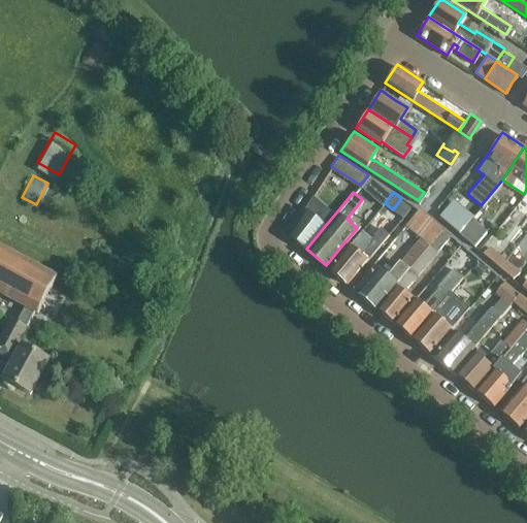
[(313,194),(287,232),(306,249),(325,226),(335,214),(313,194)]
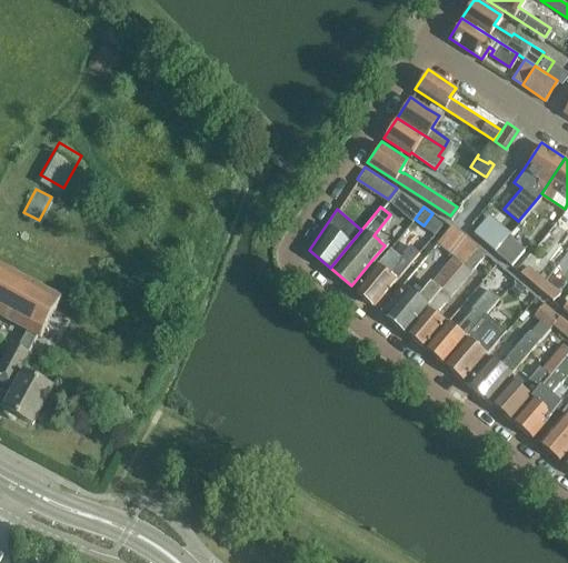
[(491,248),(505,231),(486,215),(472,231),(491,248)]
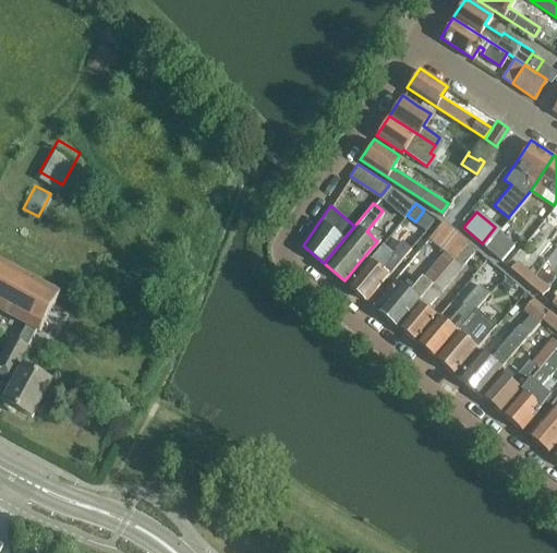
[(452,257),(468,239),(443,218),(430,235),(446,249),(424,275),(423,275),(411,289),(396,276),(373,304),(397,325),(431,284),(452,257)]
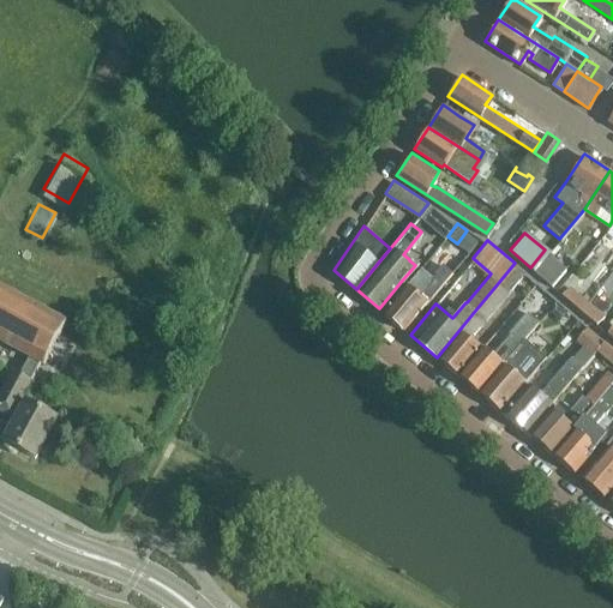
[(565,268),(545,250),(530,268),(551,284),(565,268)]
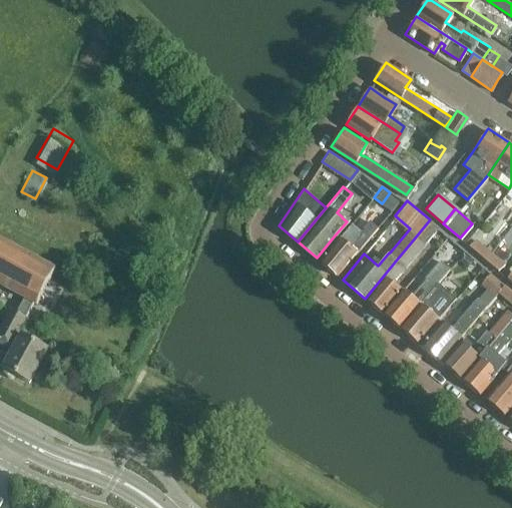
[(438,226),(430,219),(416,236),(396,261),(365,299),(382,313),(403,287),(394,280),(438,226)]
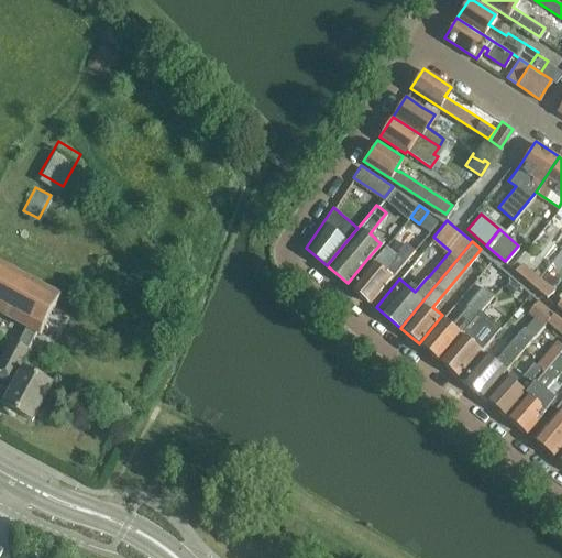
[(373,260),(351,286),(370,302),(403,261),(396,255),(397,253),(386,244),(373,260)]
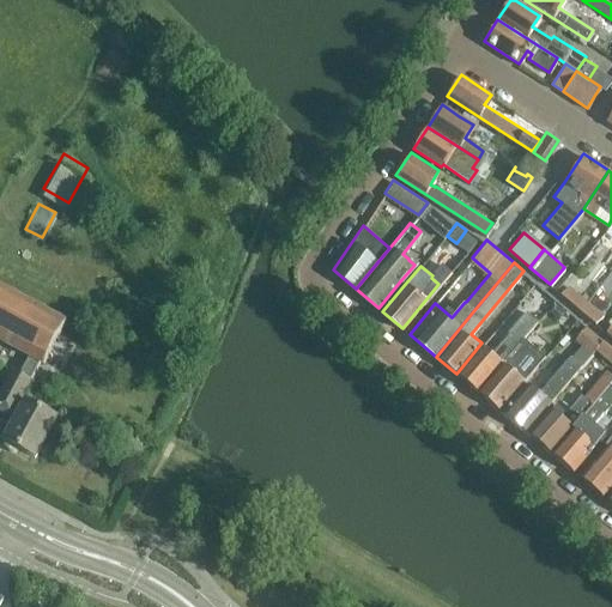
[(611,269),(609,267),(593,291),(611,304),(611,269)]
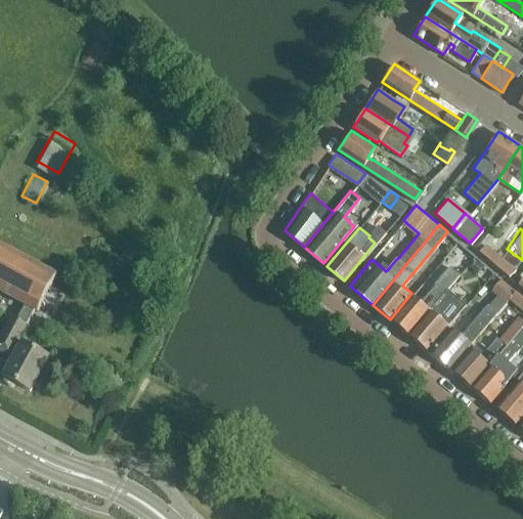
[(36,308),(55,272),(0,243),(0,289),(18,299),(23,301),(14,316),(10,314),(0,333),(0,350),(12,356),(2,375),(29,388),(46,355),(15,339),(29,314),(33,307),(36,308)]
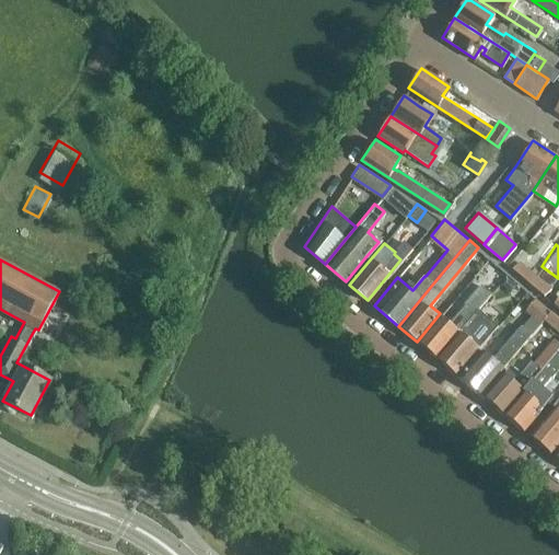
[(527,281),(534,274),(519,259),(512,268),(527,281)]
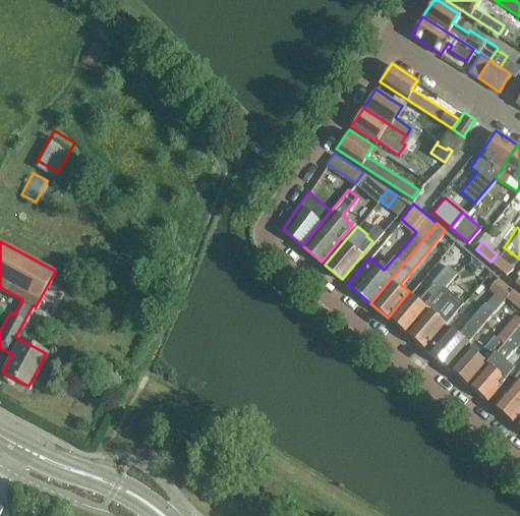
[(497,254),(490,262),(506,274),(512,267),(497,254)]
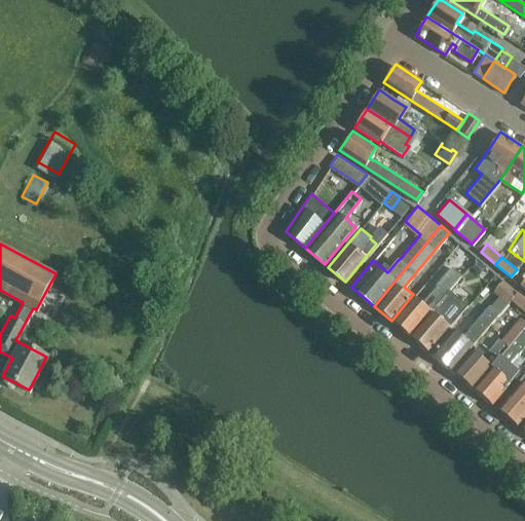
[(477,261),(471,267),(477,271),(482,265),(477,261)]
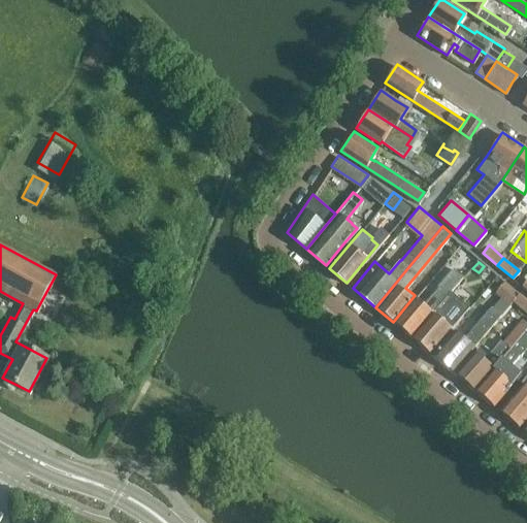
[(415,295),(393,322),(412,336),(446,295),(450,290),(463,274),(453,266),(437,284),(439,286),(424,303),(415,295)]
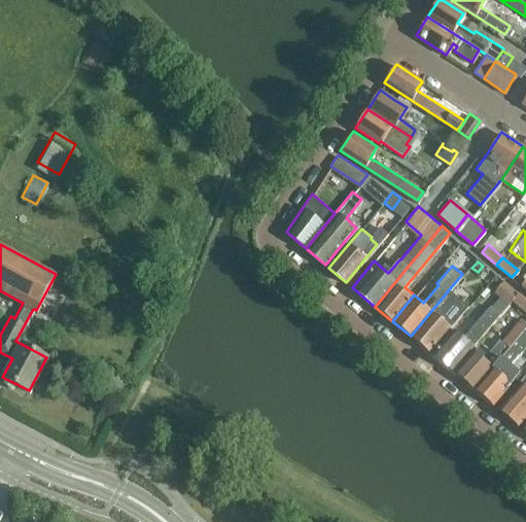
[(511,299),(517,291),(502,279),(493,289),(498,294),(509,302),(511,299)]
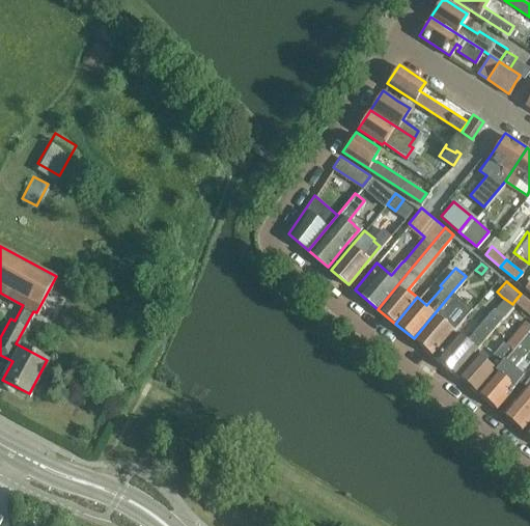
[(452,292),(448,297),(414,338),(433,354),(454,328),(471,308),(452,292)]
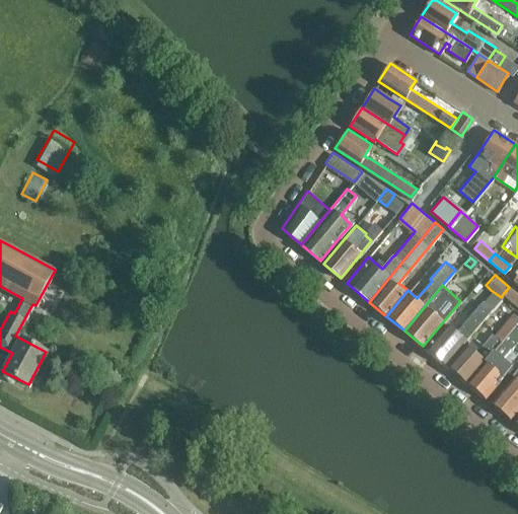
[(517,294),(509,287),(503,294),(517,306),(517,294)]
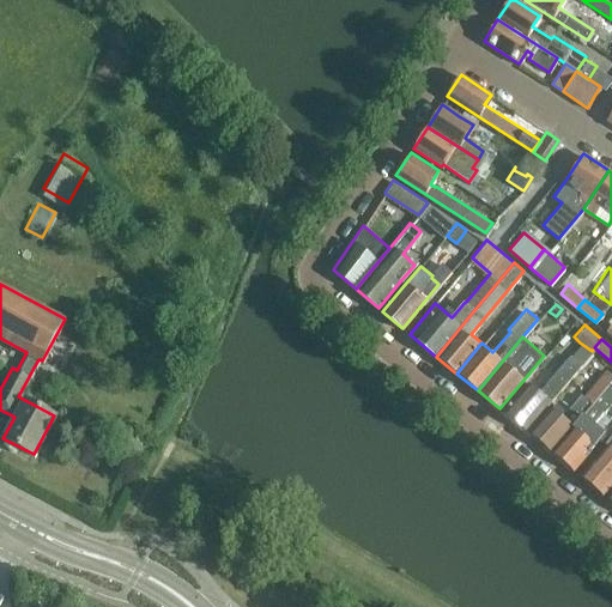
[(580,343),(570,354),(581,364),(592,351),(580,343)]
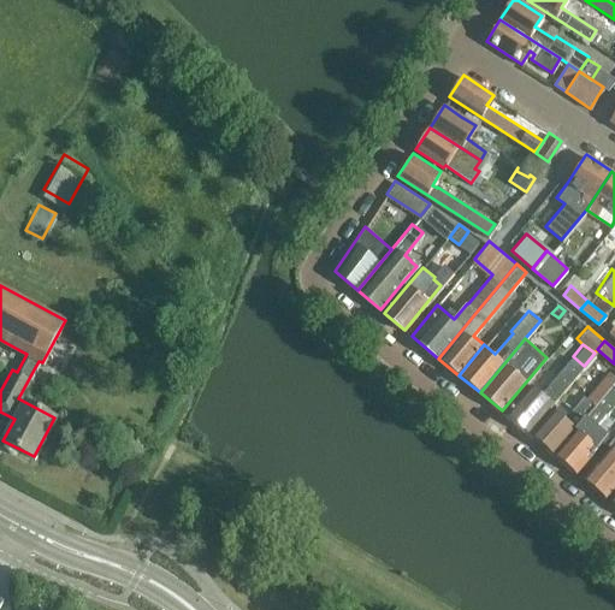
[(527,432),(573,378),(584,366),(573,356),(572,355),(540,392),(531,384),(506,414),(527,432)]
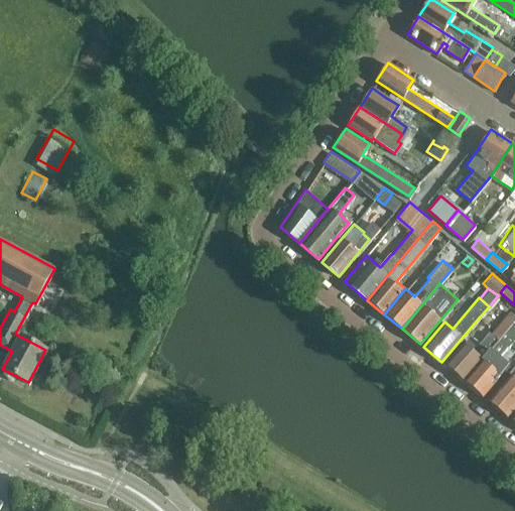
[(463,344),(445,365),(464,380),(514,317),(514,314),(510,311),(492,333),(491,333),(490,335),(488,333),(477,347),(468,339),(463,344)]
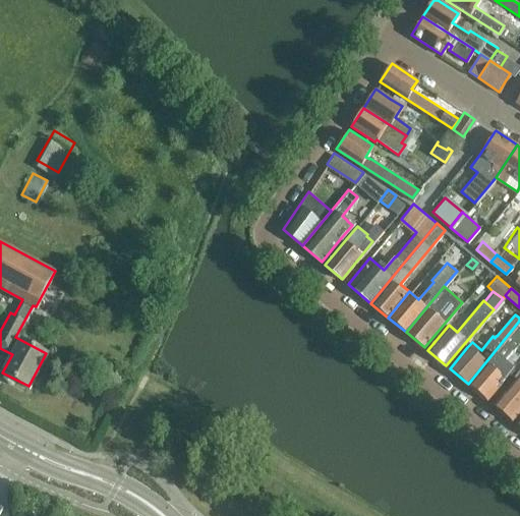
[(519,321),(468,384),(486,400),(507,376),(513,368),(504,360),(519,340),(519,321)]
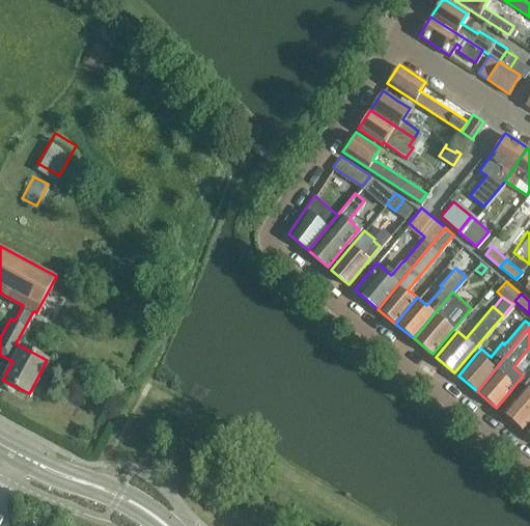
[(529,391),(524,387),(502,413),(522,428),(529,418),(529,391)]
